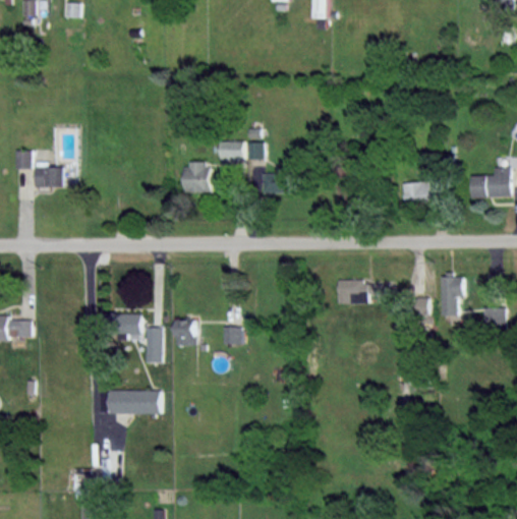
[(326,18),(325,0),(311,0),(311,18),(326,18)]
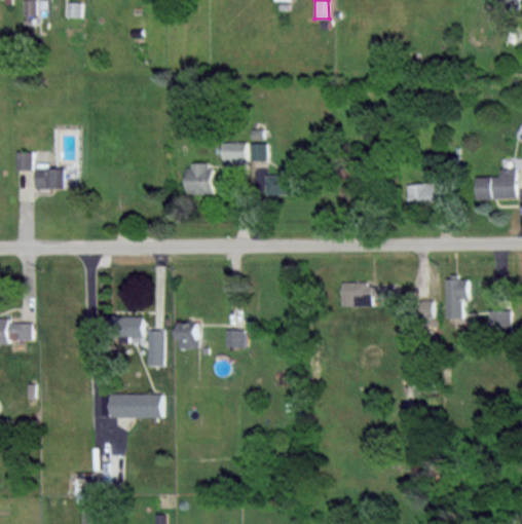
[(495,0),(495,12),(516,13),(515,0),(495,0)]
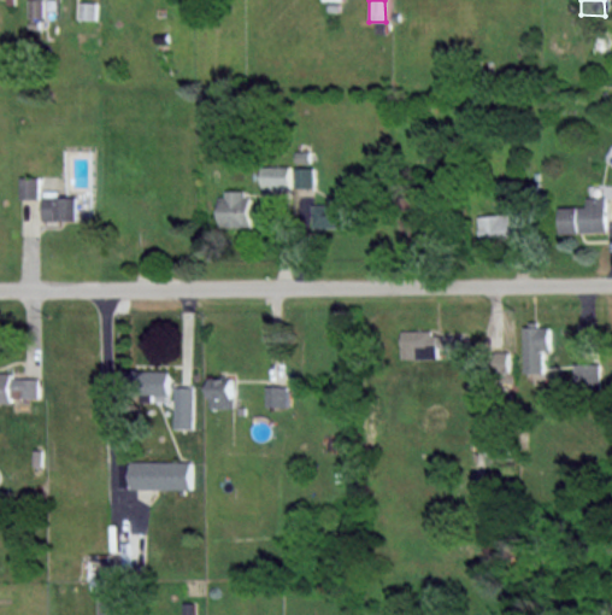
[(93,5),(76,4),(75,21),(93,22),(93,5)]
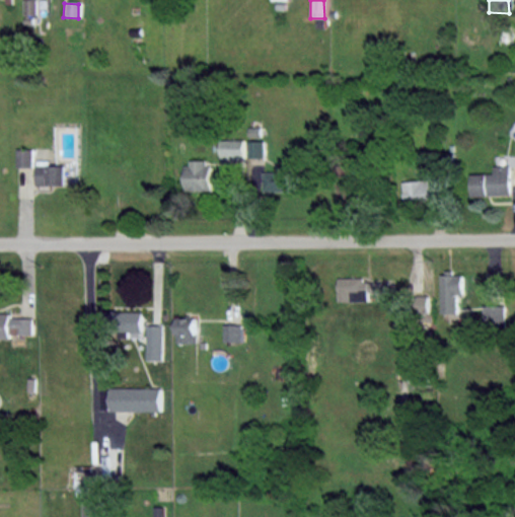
[(243,142),(219,142),(218,160),(242,160),(243,142)]
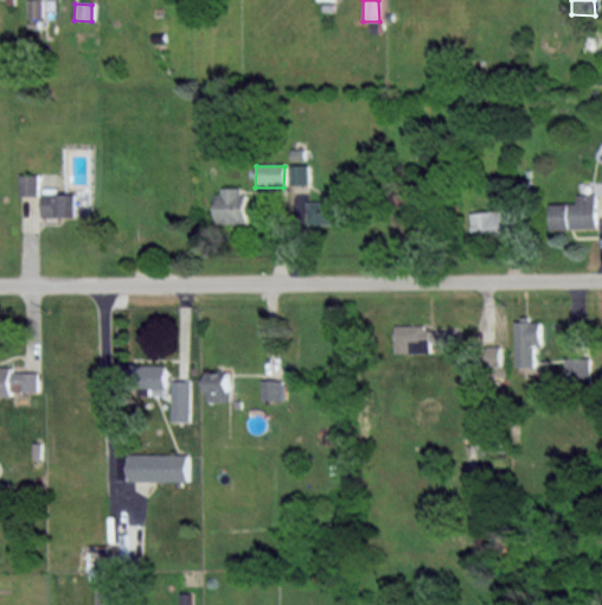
[(307,186),(306,166),(287,166),(287,186),(307,186)]
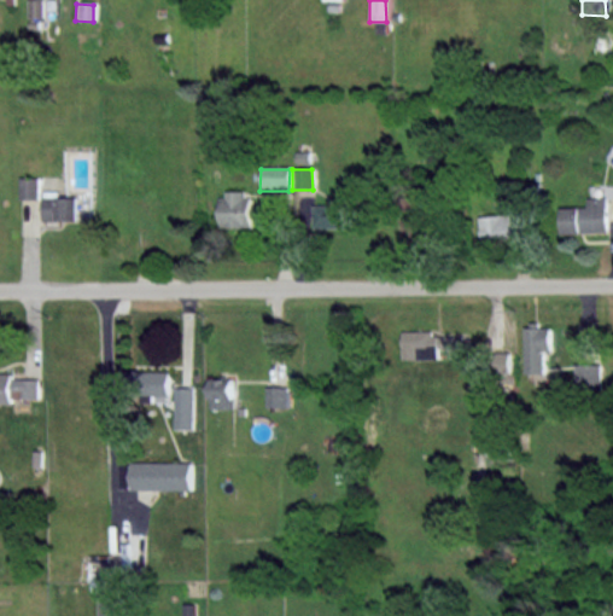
[(34,202),(35,180),(16,180),(16,202),(34,202)]
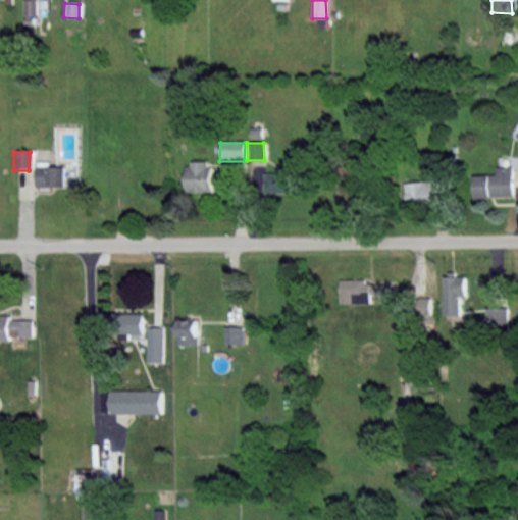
[(185,194),(209,194),(209,162),(185,163),(185,194)]
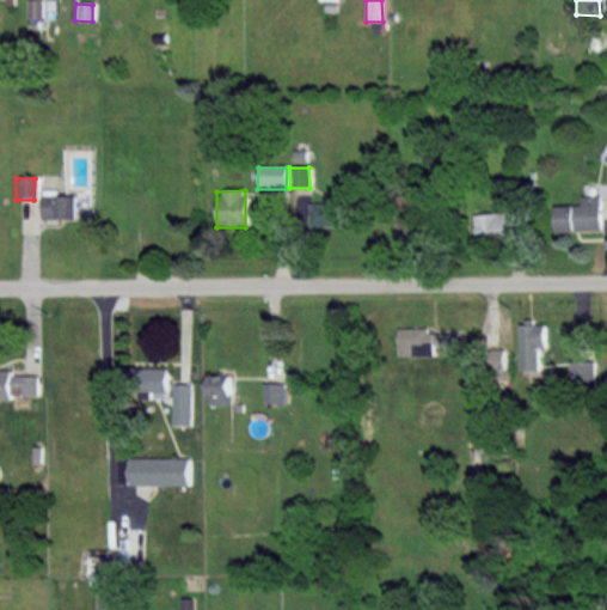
[(38,221),(73,220),(73,195),(50,195),(50,196),(38,196),(38,221)]
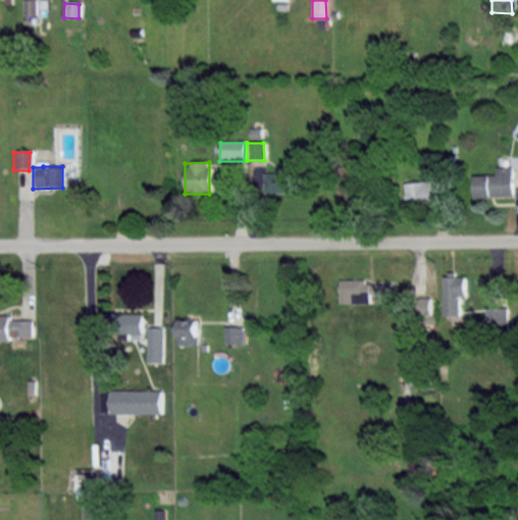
[(472,199),(511,198),(510,168),(494,168),(494,176),(472,176),(472,199)]
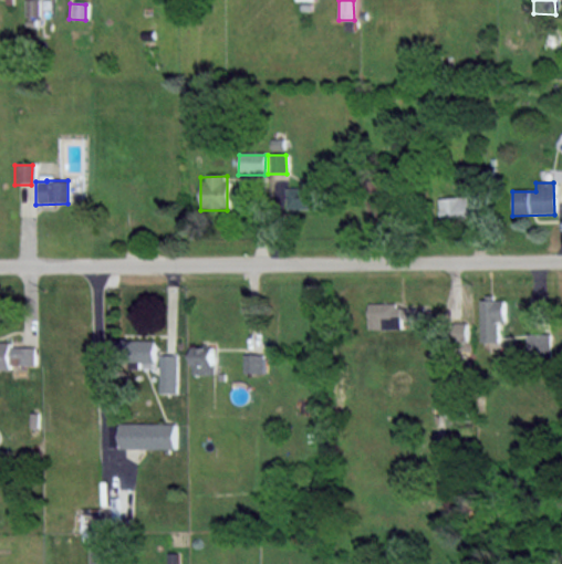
[(284,189),(285,210),(318,210),(318,189),(284,189)]
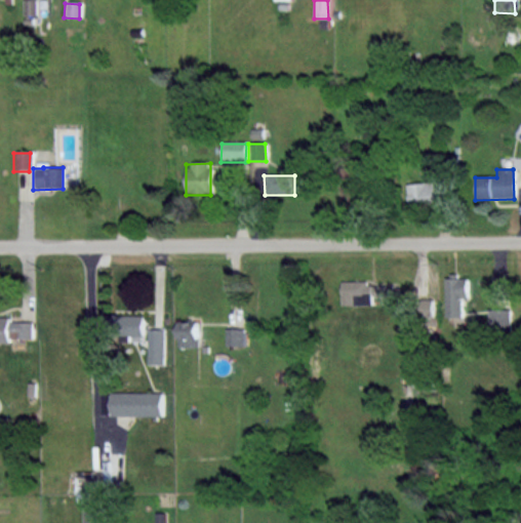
[(445,205),(444,184),(406,185),(406,206),(445,205)]
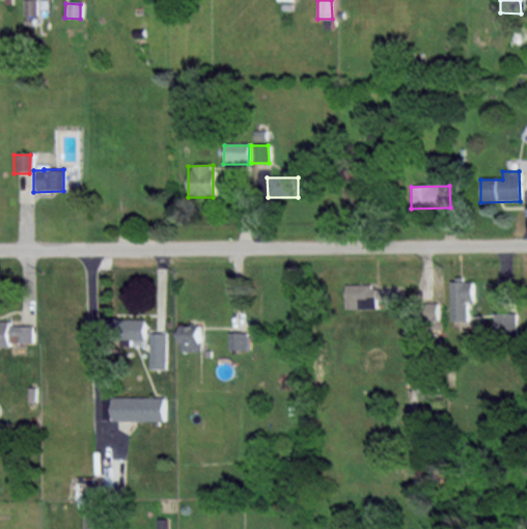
[(449,323),(465,323),(465,303),(471,303),(471,281),(448,281),(449,323)]
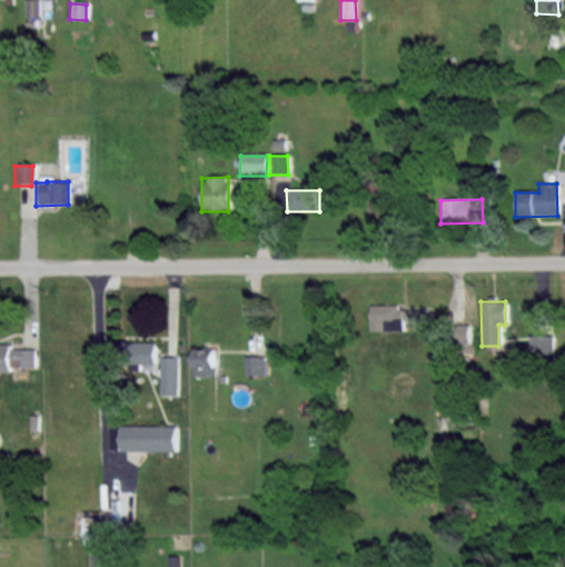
[(368,332),(402,332),(402,307),(367,308),(368,332)]
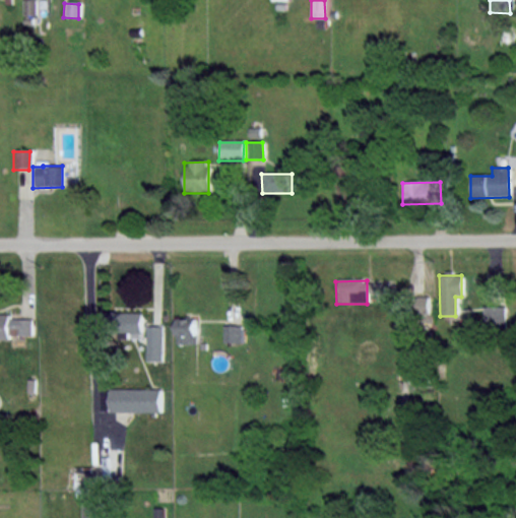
[(481,323),(503,324),(504,308),(481,308),(481,323)]
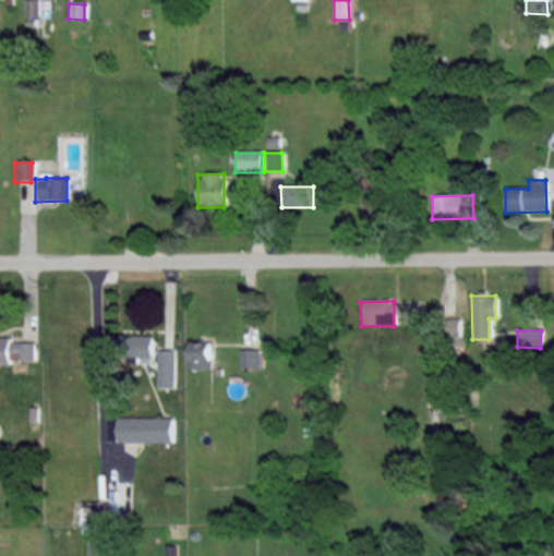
[(151,337),(127,337),(127,359),(151,359),(151,337)]
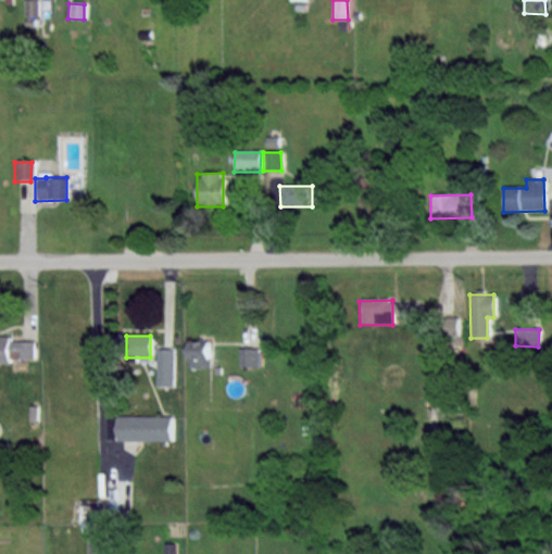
[(0,364),(9,365),(9,360),(33,360),(33,342),(8,342),(8,338),(0,337),(0,364)]
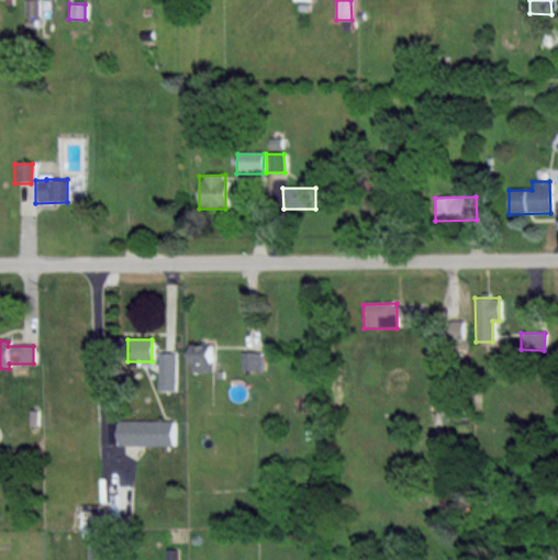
[(187,373),(208,373),(209,346),(187,346),(187,373)]
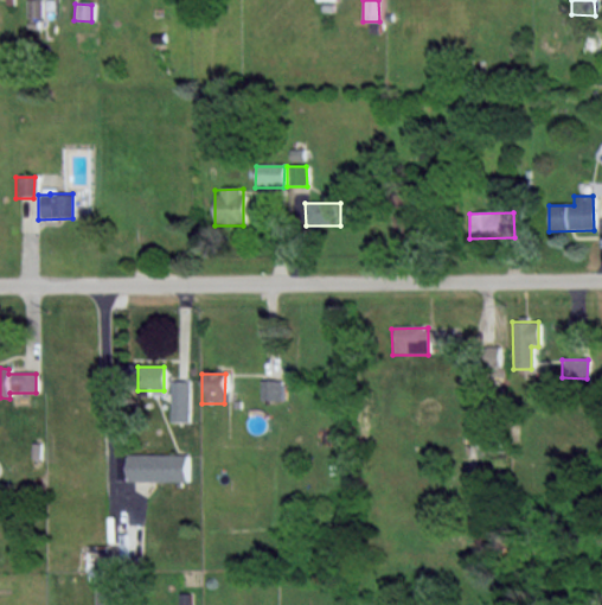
[(187,382),(168,382),(168,424),(187,424),(187,382)]
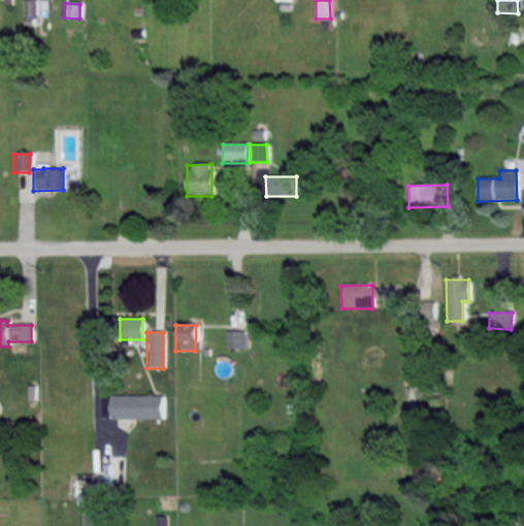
[(224,349),(242,350),(243,332),(224,332),(224,349)]
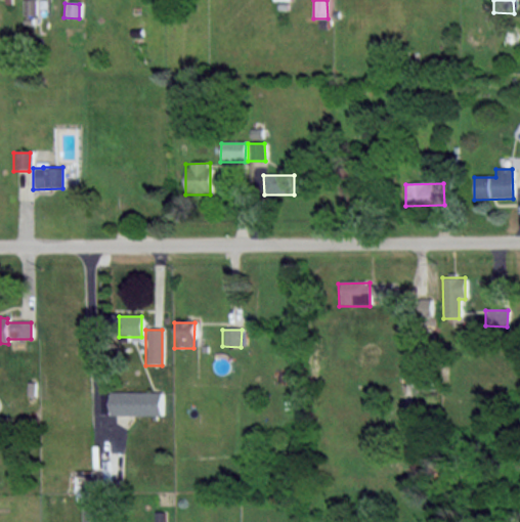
[(160,394),(100,393),(99,416),(160,417),(160,394)]
